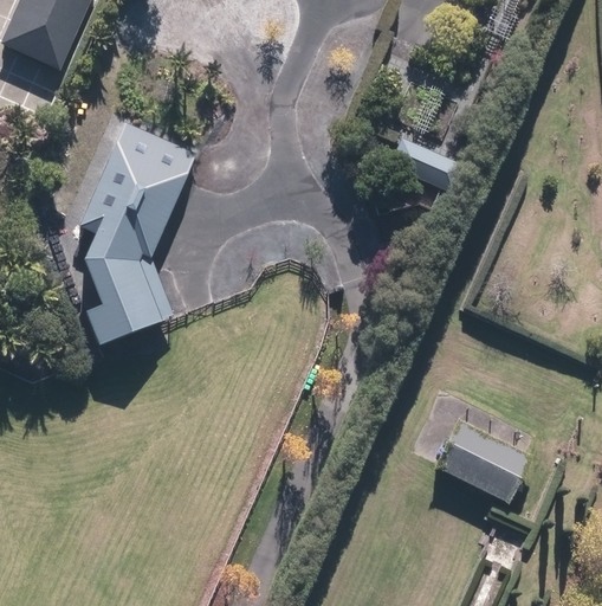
[(25,0),(5,46),(64,72),(96,0),(25,0)]
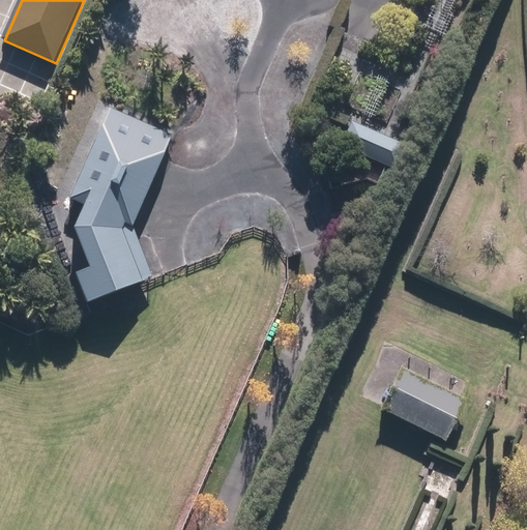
[(75,272),(85,299),(151,273),(133,225),(169,144),(108,117),(71,197),(83,202),(72,226),(88,267),(75,272)]
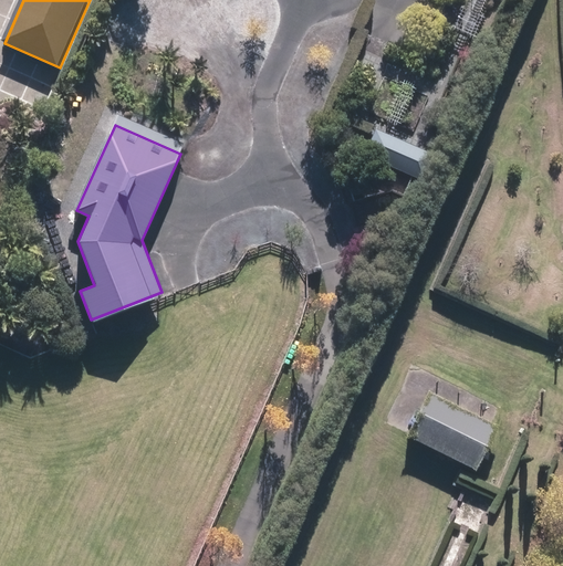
[(431,145),(442,150),(450,132),(439,127),(431,145)]
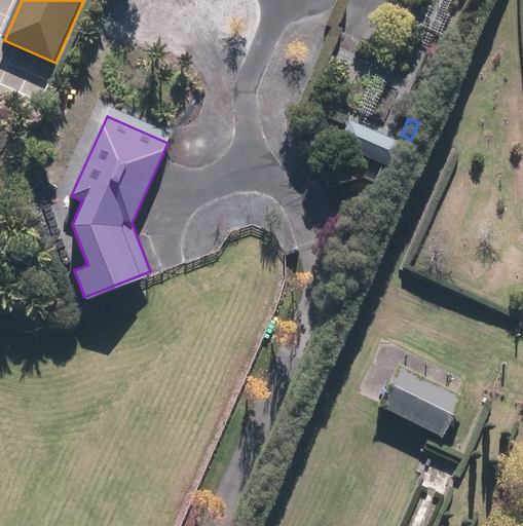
[(338,143),(395,168),(405,145),(349,119),(338,143)]
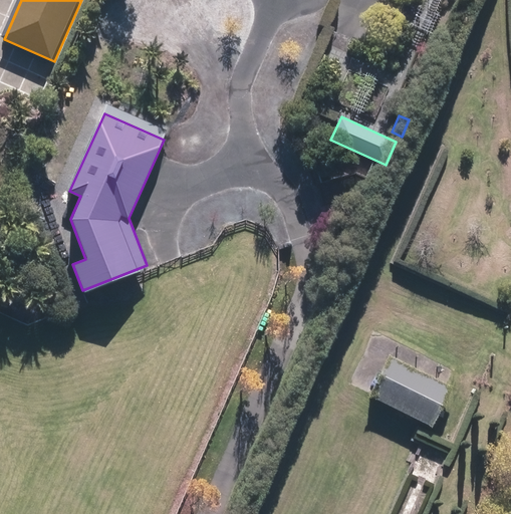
[(370,396),(432,428),(453,389),(391,356),(370,396)]
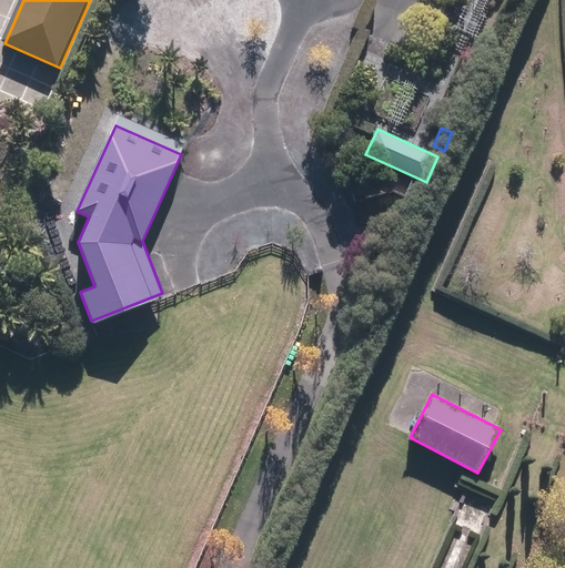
All buildings are outlined.
